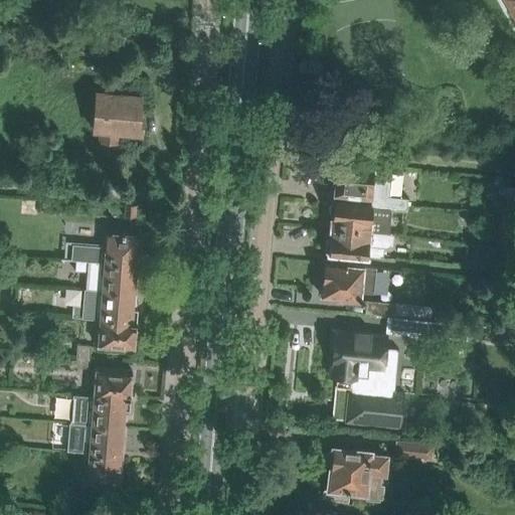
[(139,116),(141,96),(121,94),(97,92),(94,129),(101,130),(100,139),(117,142),(119,131),(138,133),(142,130),(143,120),(139,116)]
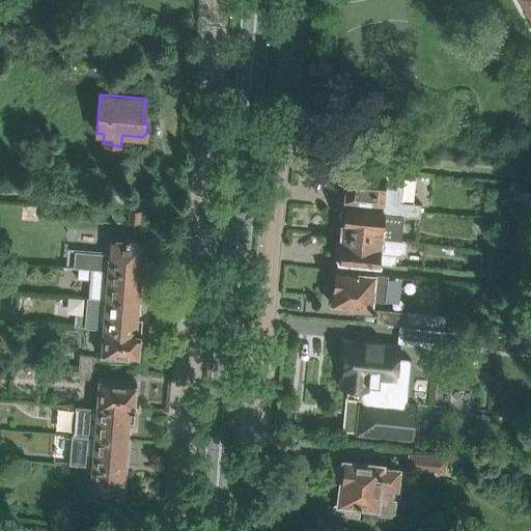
[(394,215),(403,216),(420,218),(421,205),(401,202),(403,175),(387,173),(387,174),(348,171),(345,199),(395,204),(394,215)]
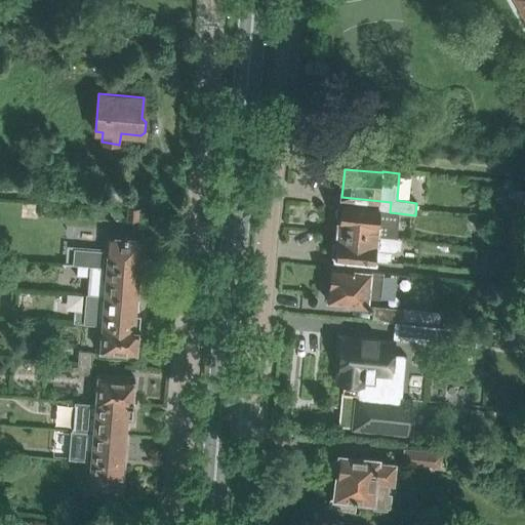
[(515,198),(513,218),(524,219),(524,190),(510,188),(509,197),(515,198)]
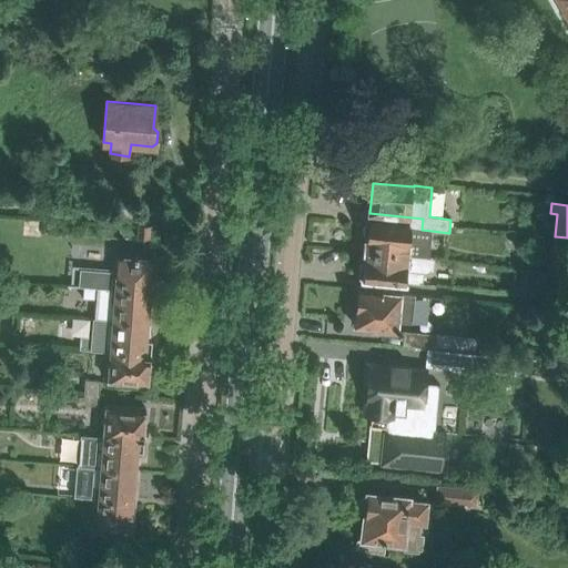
[(367,237),(365,251),(407,255),(429,257),(432,231),(422,230),(411,229),(411,227),(365,222),(363,234),(364,235),(365,237),(367,237)]
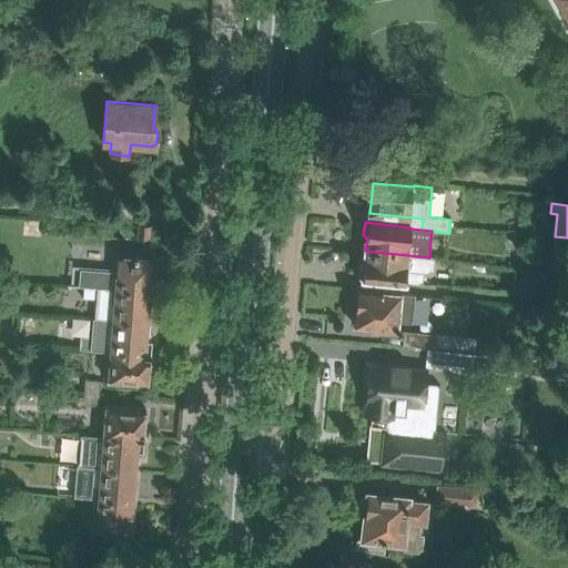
[(150,239),(151,225),(139,225),(138,237),(150,239)]
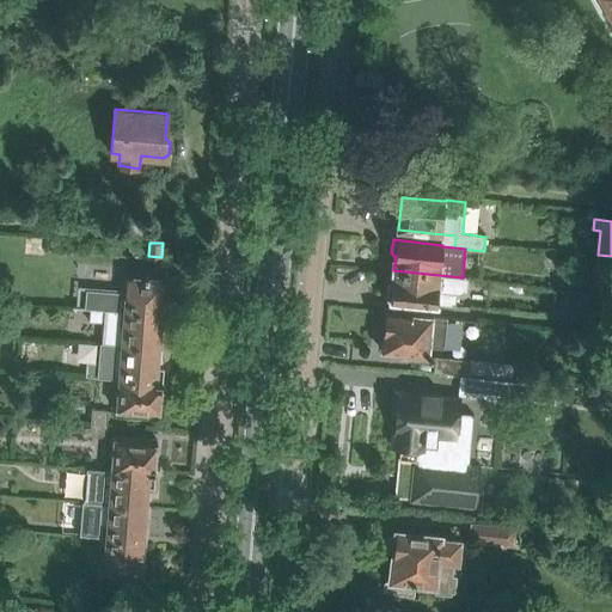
[(438,291),(439,275),(393,270),(392,285),(390,285),(389,286),(386,300),(435,306),(436,304),(454,306),(457,293),(438,291)]
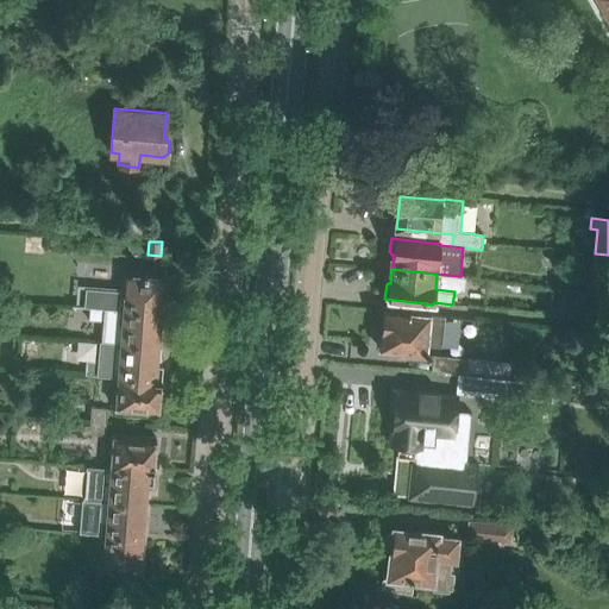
[(119,308),(161,313),(164,278),(148,277),(148,274),(144,274),(144,277),(125,276),(124,295),(120,295),(119,308)]
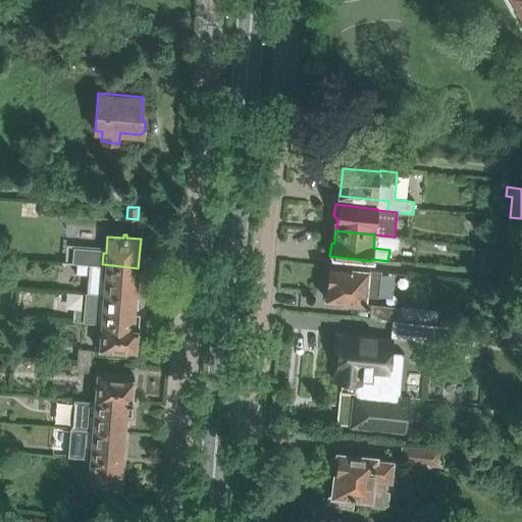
[(489,271),(505,251),(474,247),(471,269),(489,271)]
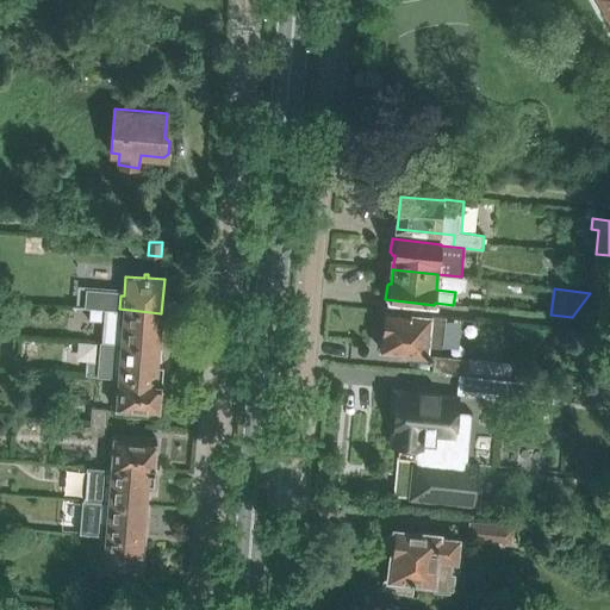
[(91,307),(89,321),(105,322),(106,307),(91,307)]
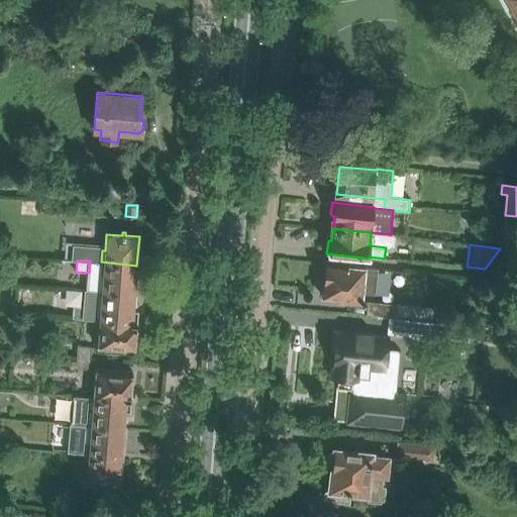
[(103,275),(102,291),(134,294),(136,266),(101,262),(100,274),(103,275)]
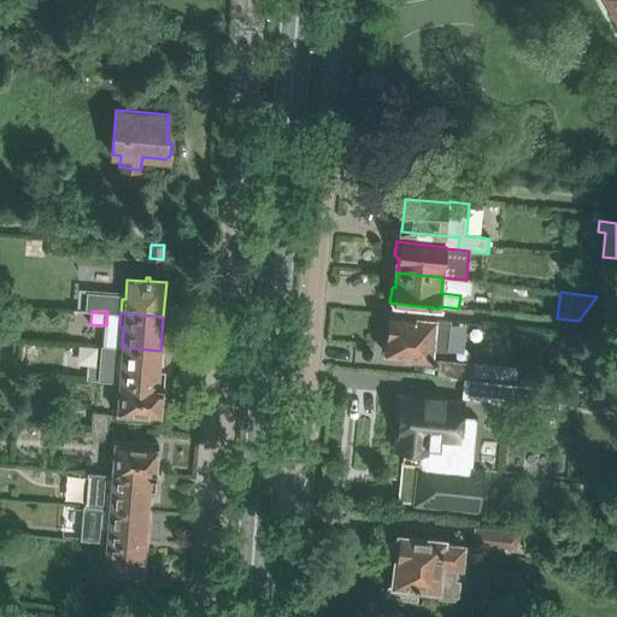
[(432,356),(435,318),(389,313),(385,353),(404,356),(404,358),(435,362),(436,356),(432,356)]
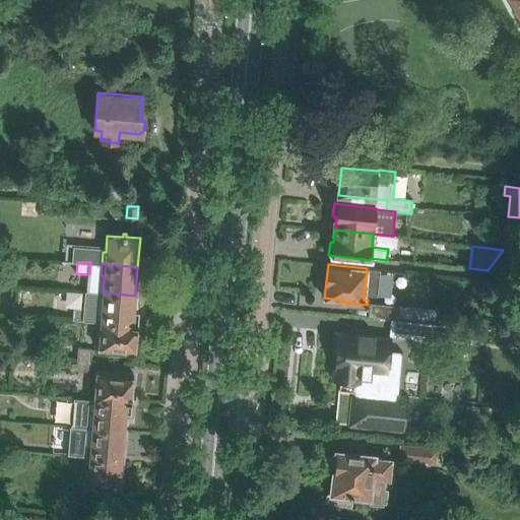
[(85,320),(101,321),(138,324),(139,312),(133,312),(135,296),(103,293),(84,290),(83,309),(73,308),(73,319),(85,320)]
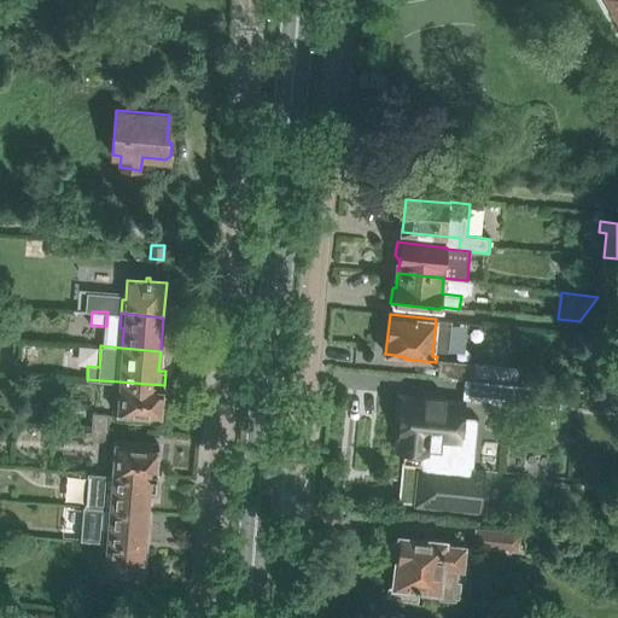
[(439,375),(460,378),(508,383),(517,384),(519,368),(443,361),(443,360),(442,360),(439,375)]
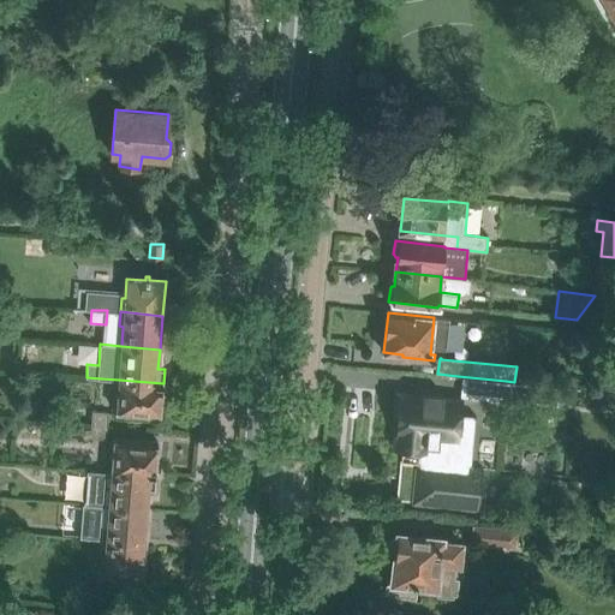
[(506,381),(458,376),(455,395),(503,400),(506,381)]
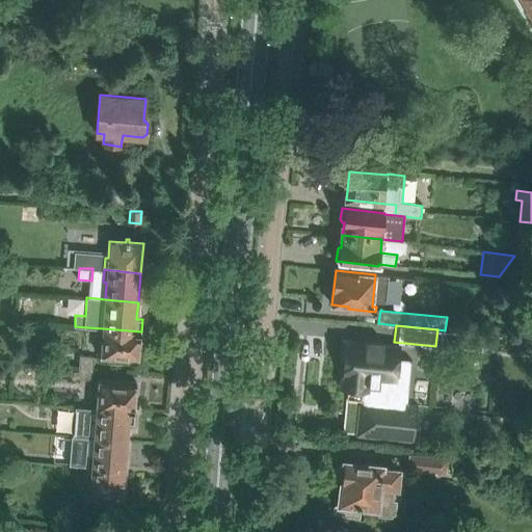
[(141,331),(103,328),(101,357),(118,360),(138,362),(141,331)]
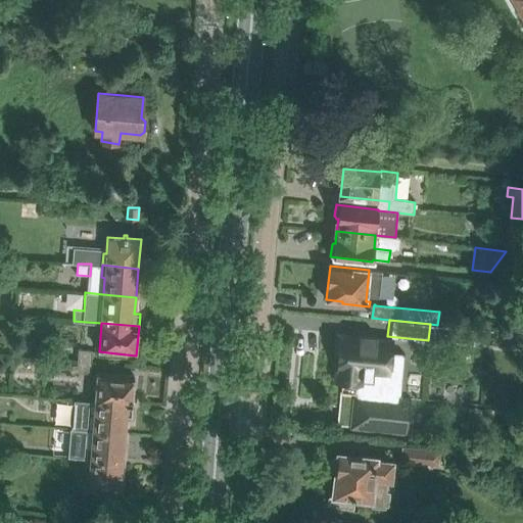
[(338,333),(336,352),(339,352),(336,381),(341,382),(341,387),(390,392),(395,358),(391,357),(392,341),(376,339),(376,337),(360,336),(360,338),(344,336),(344,334),(338,333)]
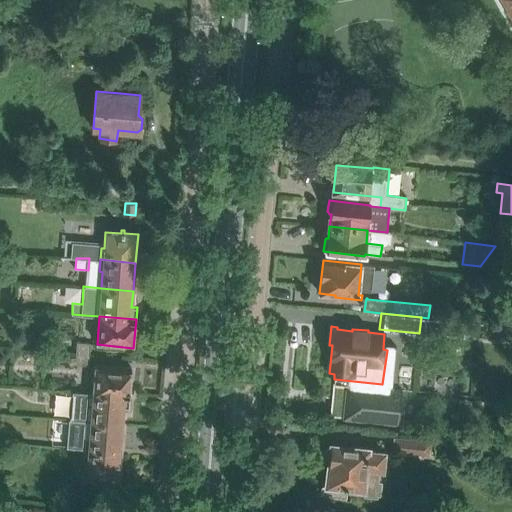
[(78,342),(77,353),(89,354),(90,343),(78,342)]
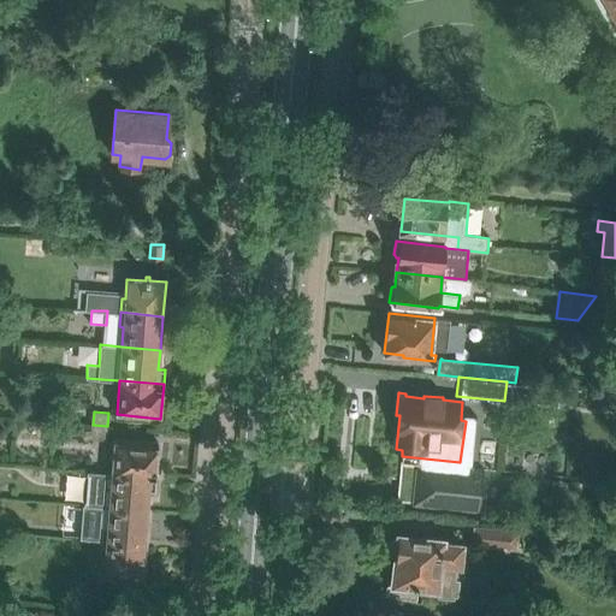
[(92,438),(106,439),(107,426),(93,425),(92,438)]
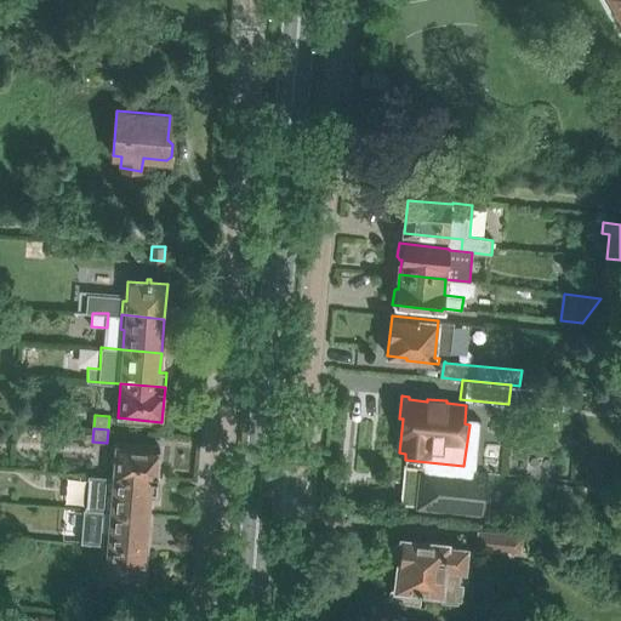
[(160,445),(117,442),(114,477),(157,480),(160,445)]
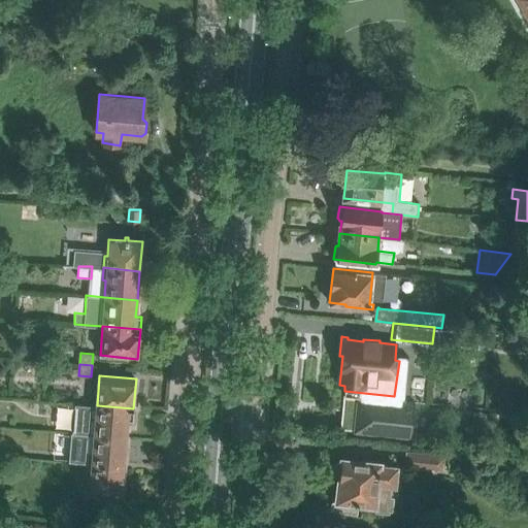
[(342,416),(340,429),(414,437),(419,399),(394,396),(344,391),(342,413),(342,416)]
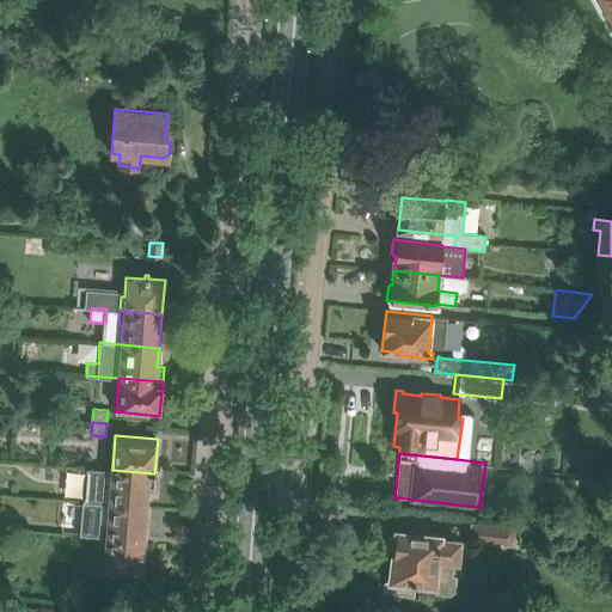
[(112,470),(109,503),(146,507),(147,487),(154,488),(154,473),(112,470)]
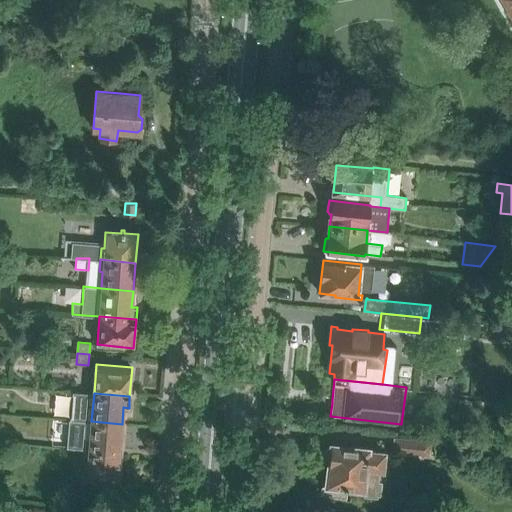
[(85,437),(84,449),(120,452),(122,424),(91,421),(90,437),(85,437)]
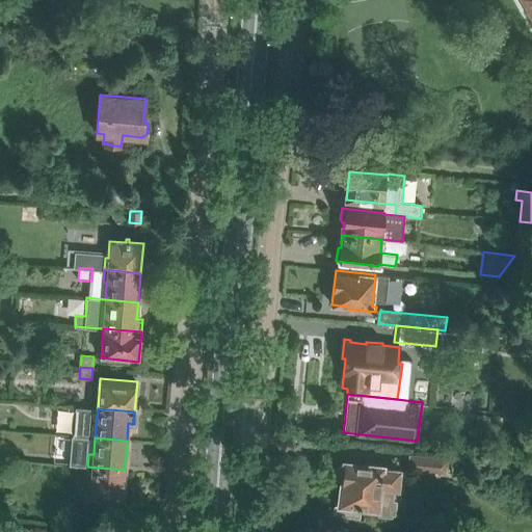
[(407,471),(446,476),(448,458),(409,454),(407,471)]
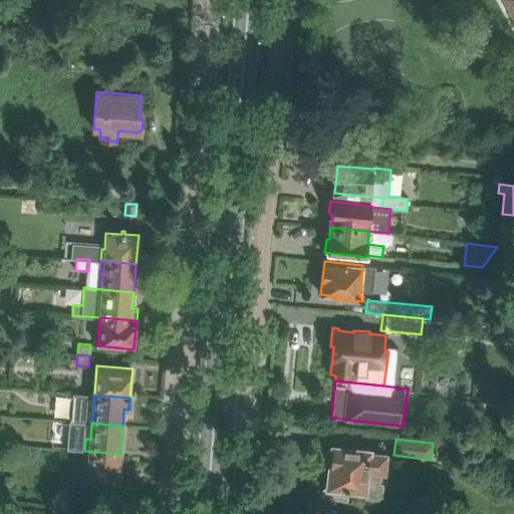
[(386,473),(388,455),(369,453),(370,450),(332,446),(332,448),(330,448),(328,449),(327,449),(326,450),(325,452),(324,453),(323,455),(323,456),(324,458),(324,459),(325,461),(326,462),(327,463),(329,464),(330,464),(328,485),(322,488),(321,494),(326,497),(347,500),(348,496),(348,489),(363,490),(362,495),(365,495),(365,498),(379,499),(379,498),(382,498),(383,484),(379,483),(380,472),(386,473)]
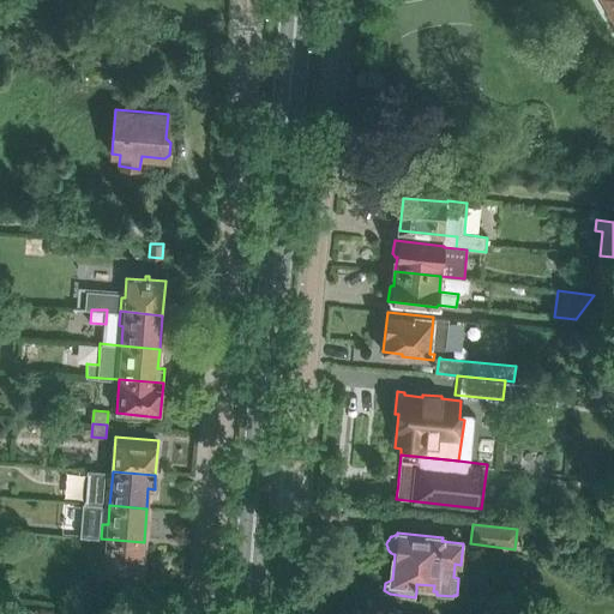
[(124,575),(140,576),(144,542),(101,539),(100,552),(106,553),(104,573),(121,575),(121,578),(124,578),(124,575)]
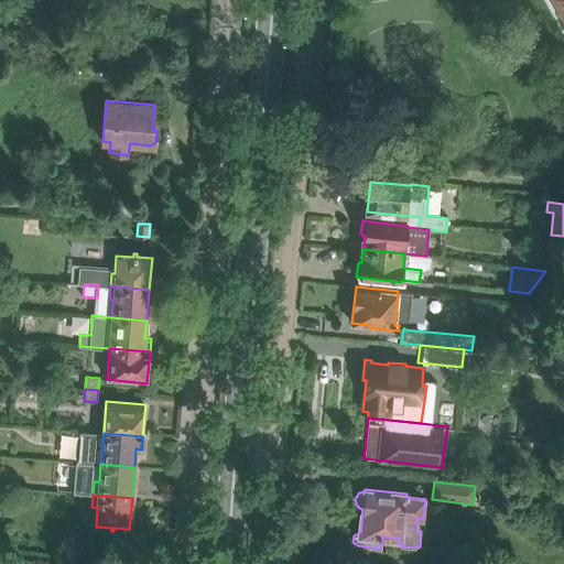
[(123,549),(111,549),(110,561),(122,562),(123,549)]
